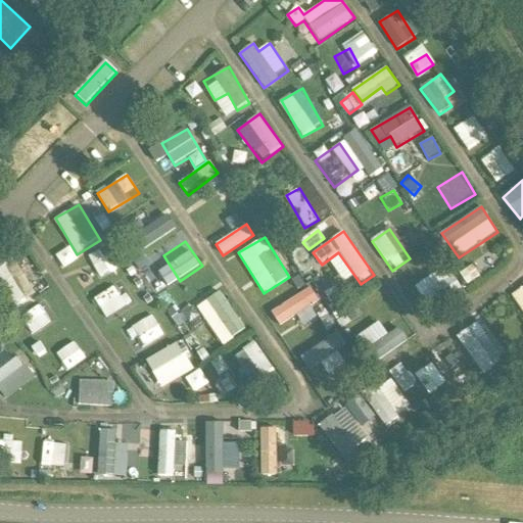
[(106,246),(87,255),(98,278),(117,269),(106,246)]
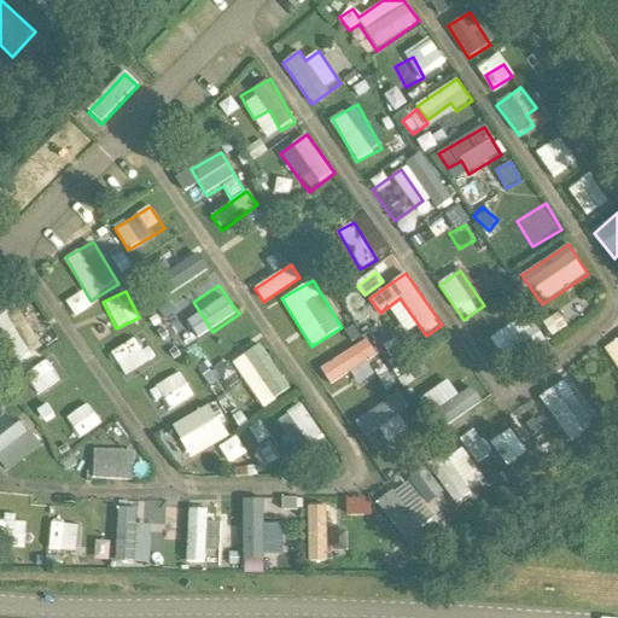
[(66,299),(74,315),(92,308),(86,292),(66,299)]
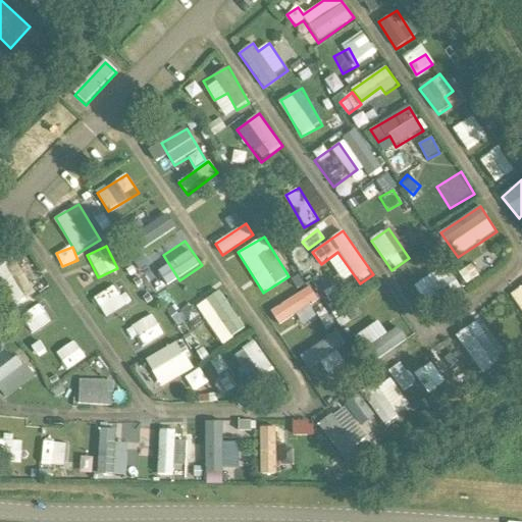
[(0,283),(17,307),(38,293),(11,257),(0,265),(0,283)]
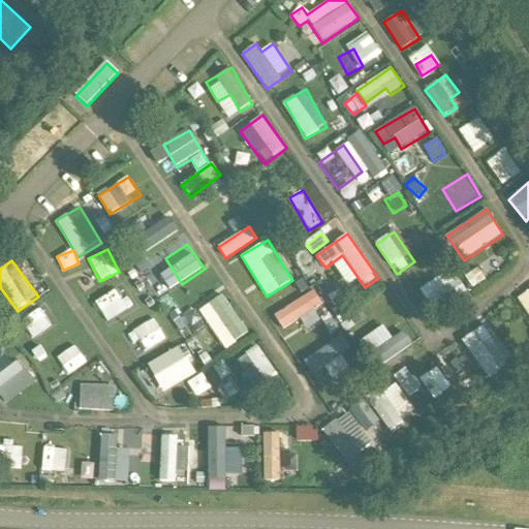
[(425,267),(409,277),(422,296),(436,286),(425,267)]
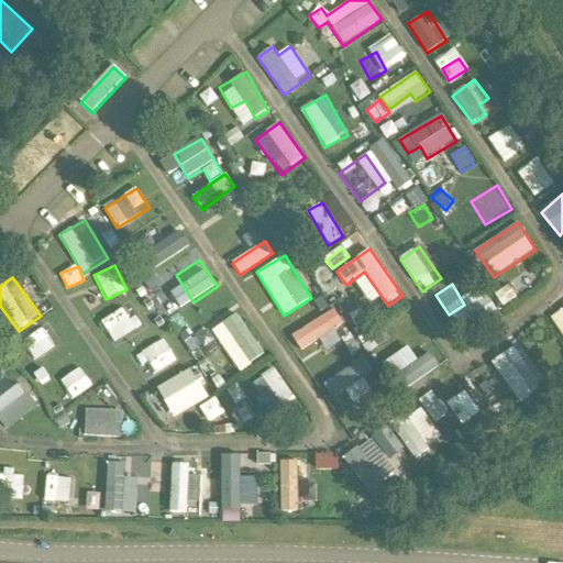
[(127,308),(101,320),(112,342),(138,330),(127,308)]
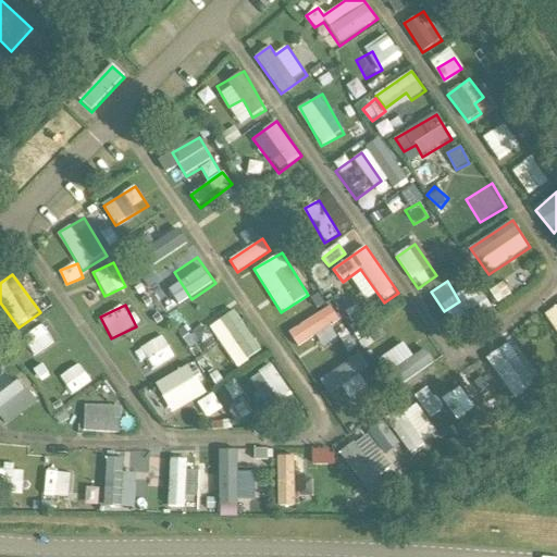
[(556,306),(544,314),(556,332),(556,306)]
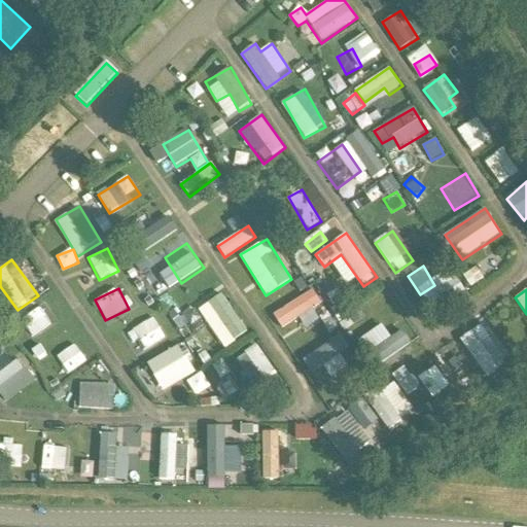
[(223,293),(199,310),(223,349),(249,332),(223,293)]
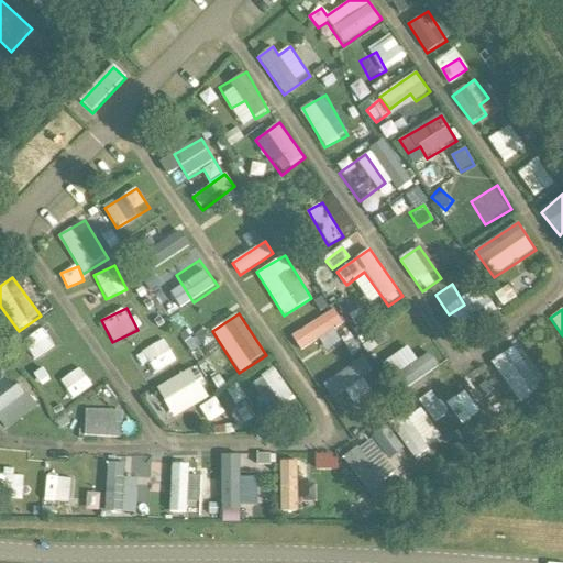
[(299,362),(341,344),(330,319),(288,335),(299,362)]
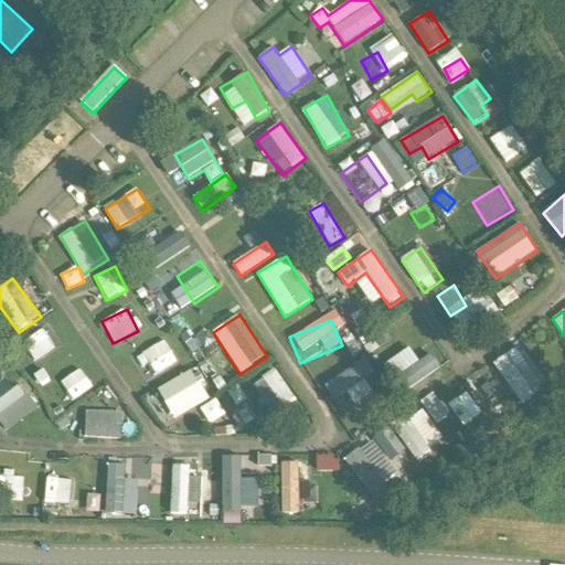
[(35,361),(54,349),(42,330),(23,343),(35,361)]
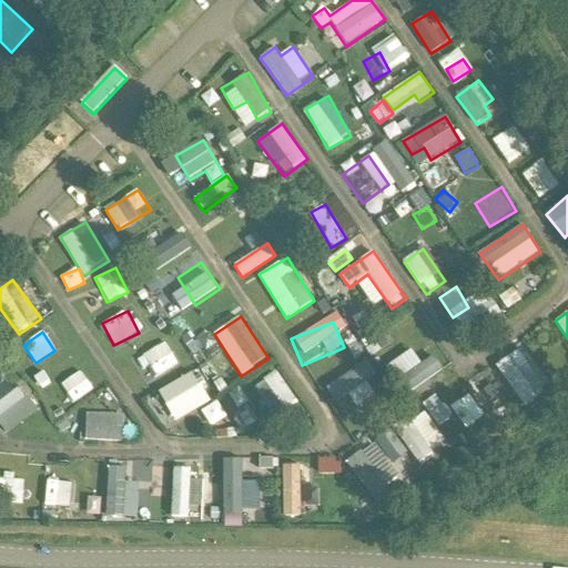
[(146,381),(179,366),(168,343),(135,357),(146,381)]
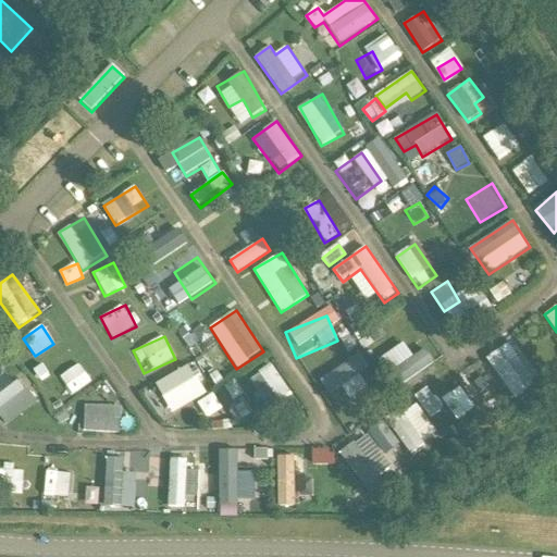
[(500,348),(486,359),(516,399),(539,384),(518,357),(510,362),(500,348)]
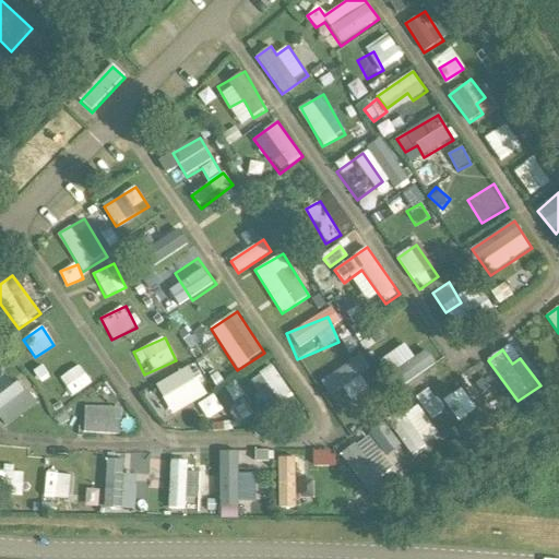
[(409,383),(437,364),(427,351),(400,370),(409,383)]
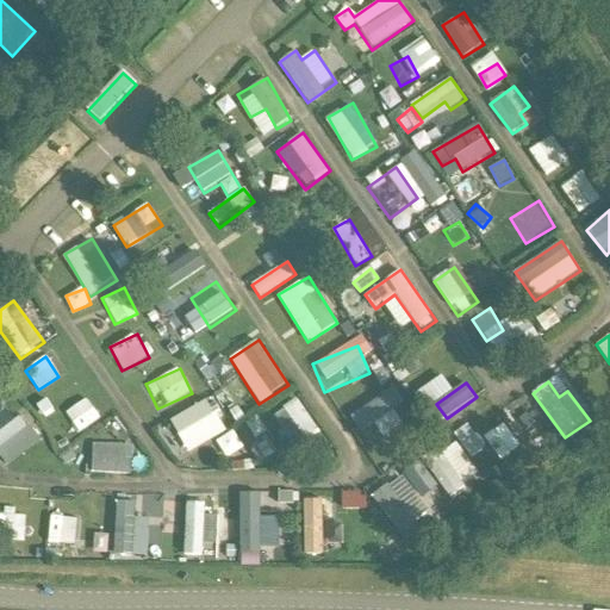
[(362,433),(374,424),(384,439),(404,424),(394,410),(404,403),(393,387),(350,417),(362,433)]
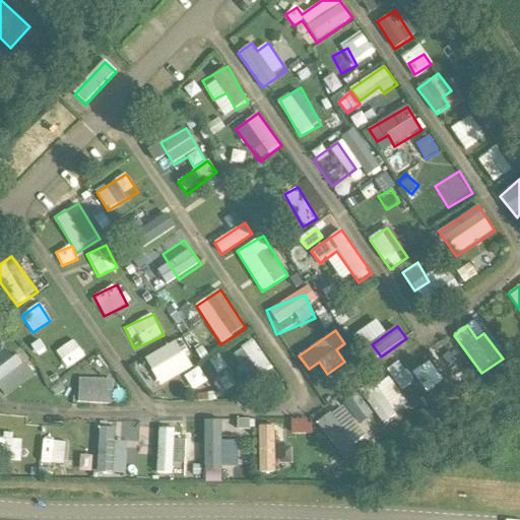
[(75,339),(55,352),(65,370),(85,356),(75,339)]
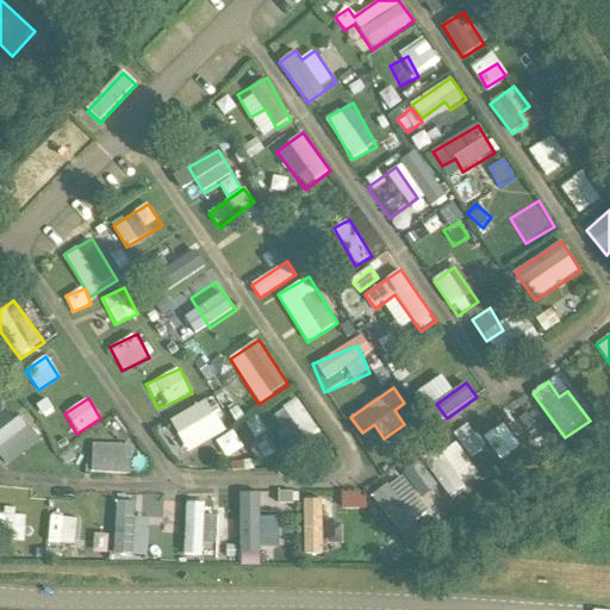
[(296,448),(321,431),(298,398),(273,415),(296,448)]
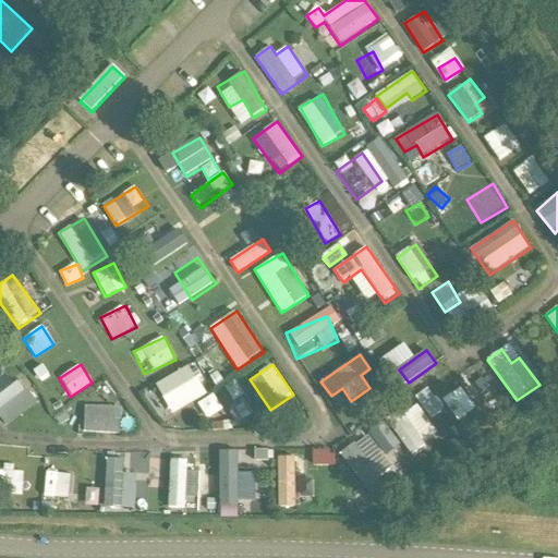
[(170,413),(207,397),(193,365),(156,383),(170,413)]
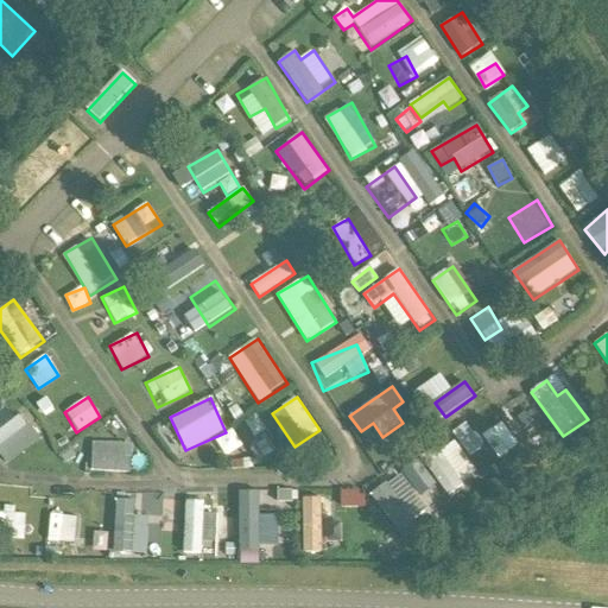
[(517,420),(539,450),(558,437),(536,406),(517,420)]
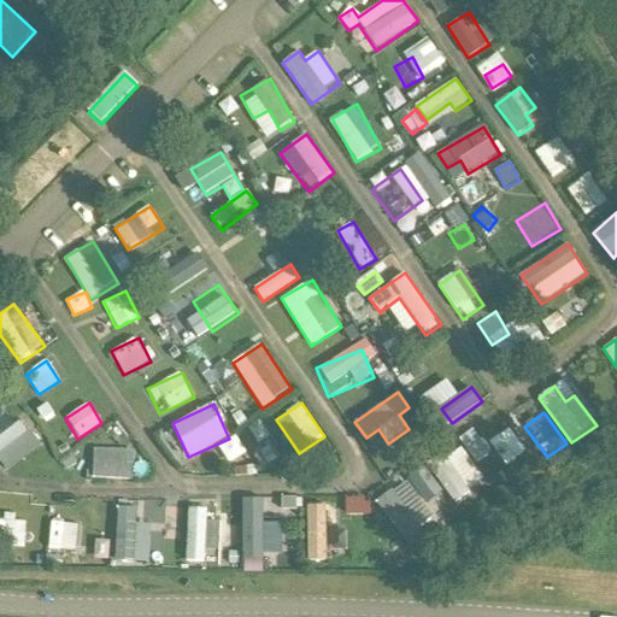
[(0,466),(3,471),(41,451),(25,422),(0,434),(0,466)]
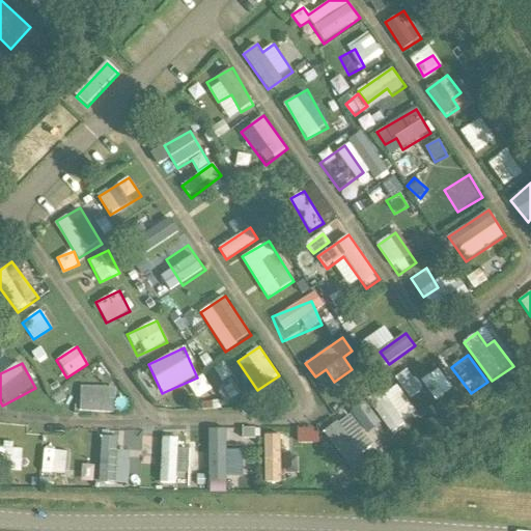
[(224,363),(215,369),(223,382),(232,375),(224,363)]
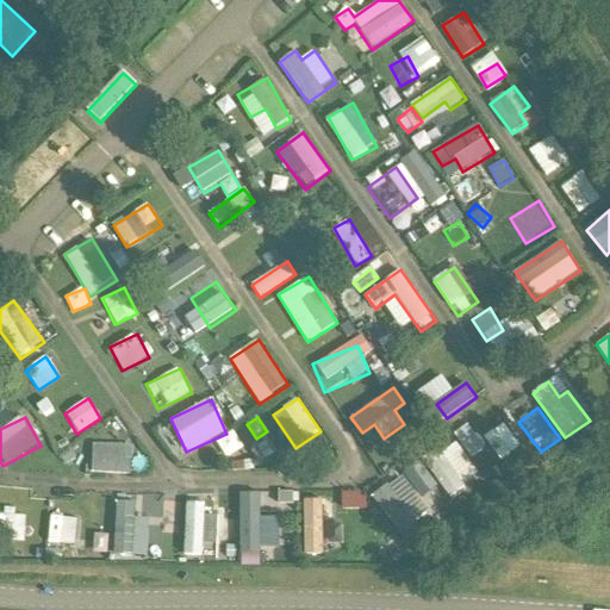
[(471,459),(485,448),(467,423),(453,434),(471,459)]
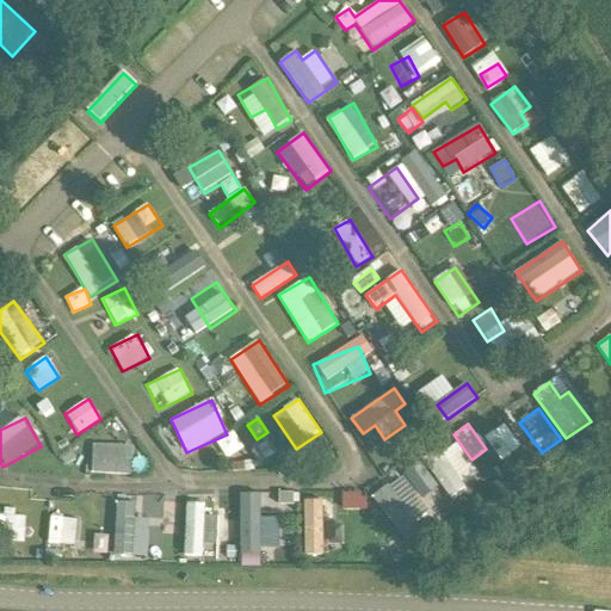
[(485,439),(503,463),(523,446),(505,424),(485,439)]
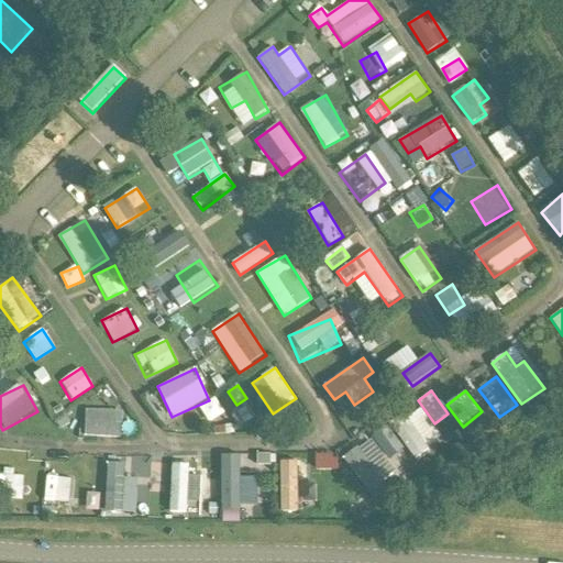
[(540,414),(553,403),(544,392),(531,401),(540,414)]
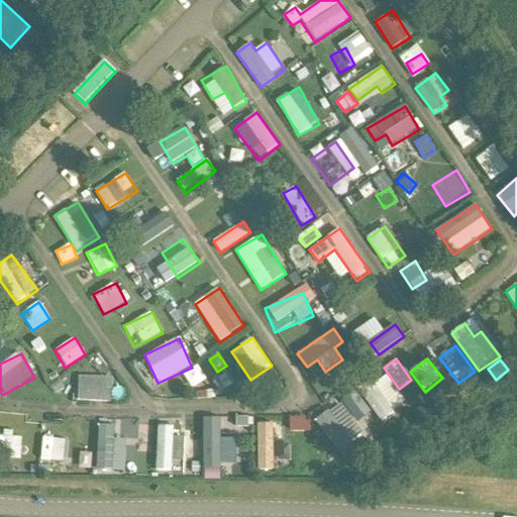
[(192,389),(207,379),(198,365),(183,375),(192,389)]
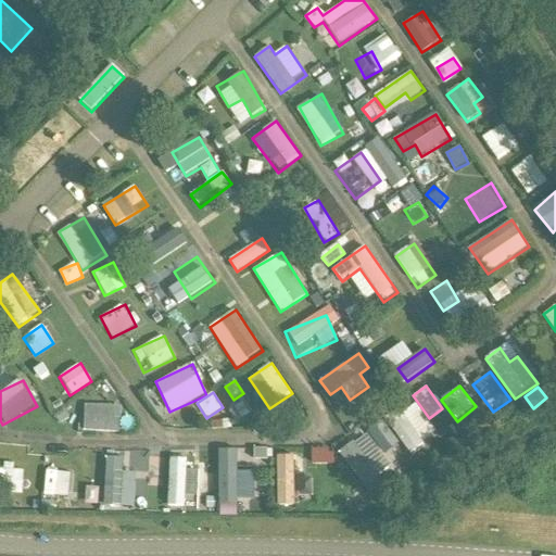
[(412,454),(425,443),(405,419),(392,430),(412,454)]
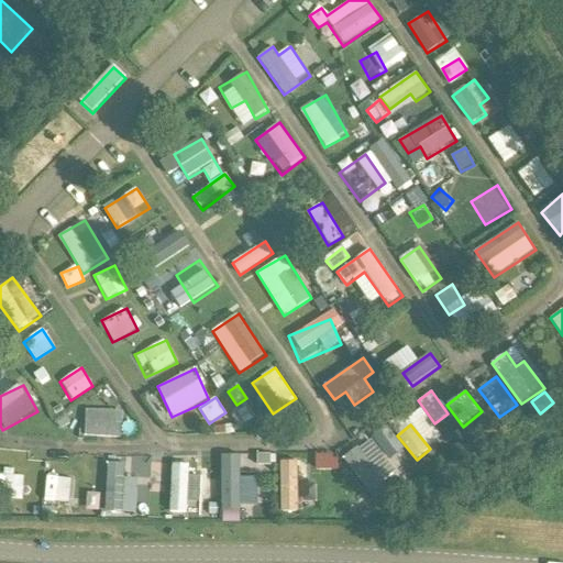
[(344,456),(368,494),(398,475),(374,438),(344,456)]
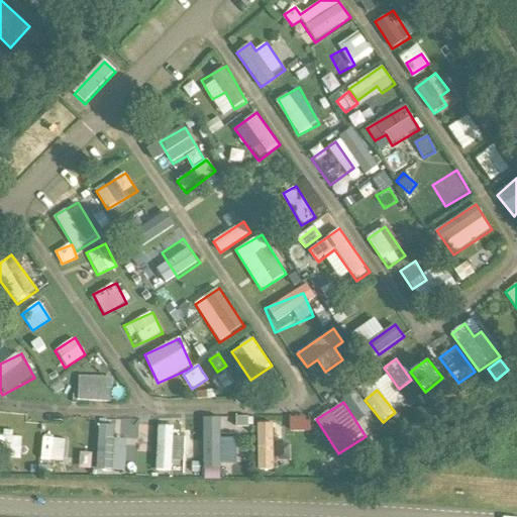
[(235,453),(233,424),(222,424),(222,417),(208,418),(209,453),(235,453)]
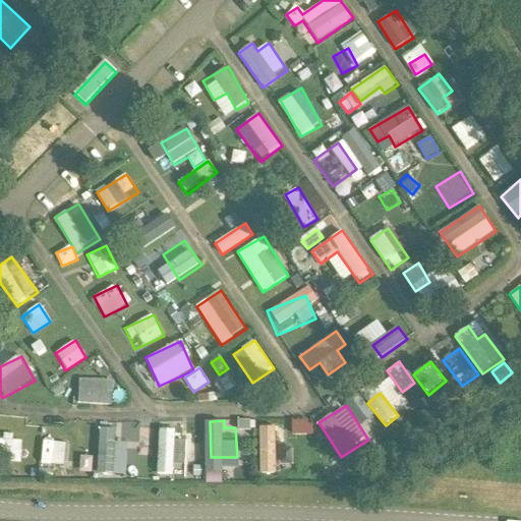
[(258,474),(279,475),(281,426),(261,425),(258,474)]
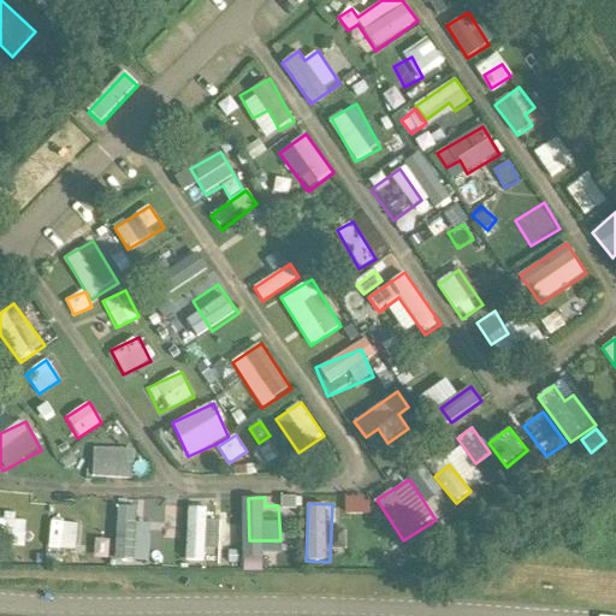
[(117,507),(116,563),(138,563),(140,507),(117,507)]
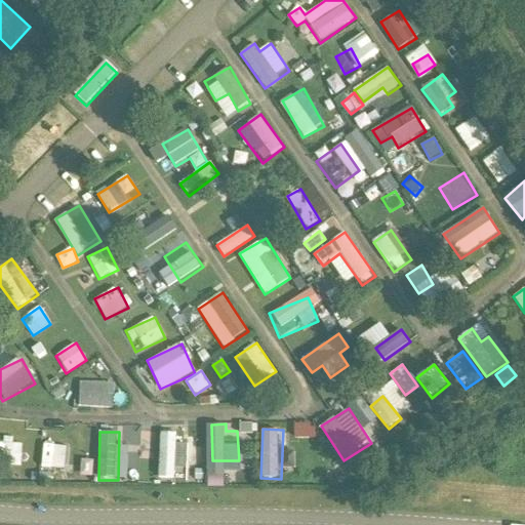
[(177,443),(177,433),(163,432),(162,478),(189,479),(189,443),(177,443)]
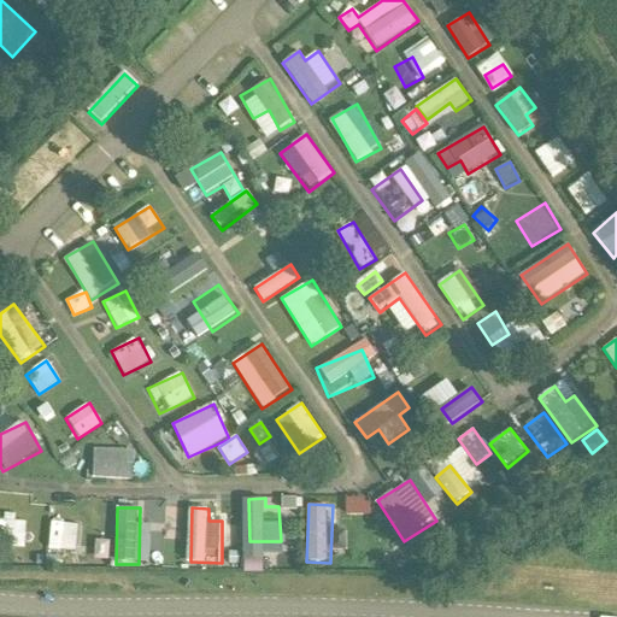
[(0,521),(0,536),(12,538),(13,523),(0,521)]
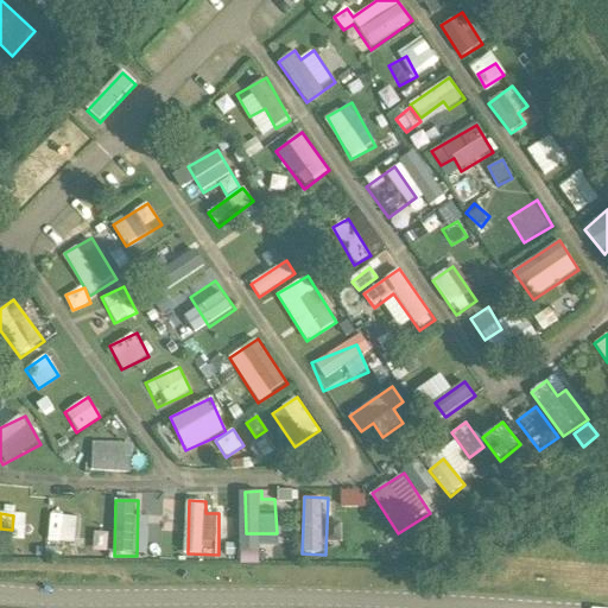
[(51,513),(50,542),(77,543),(78,514),(51,513)]
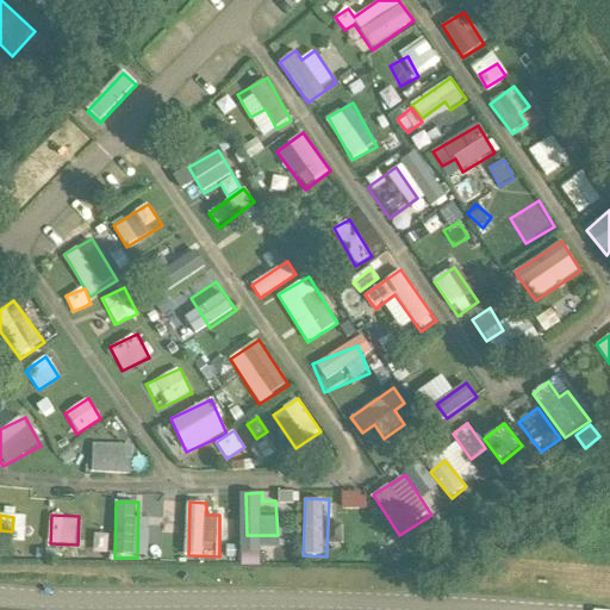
[(110,554),(110,536),(95,535),(95,554),(110,554)]
